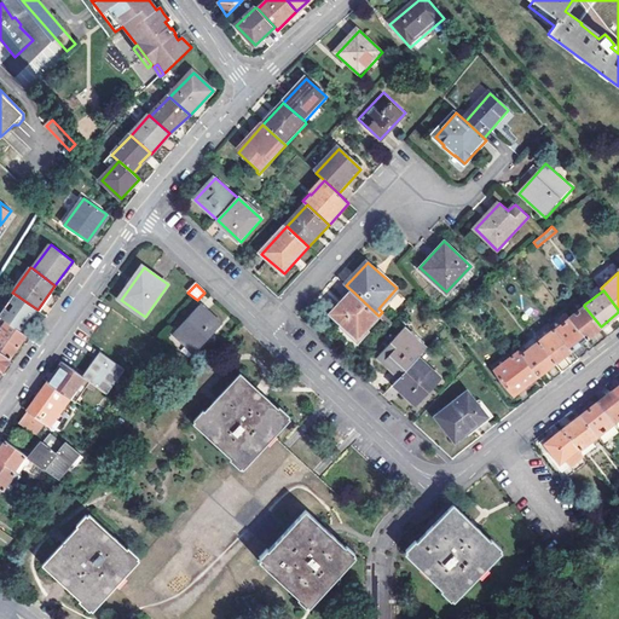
[(359,340),(381,317),(379,316),(354,293),(334,314),(359,340)]
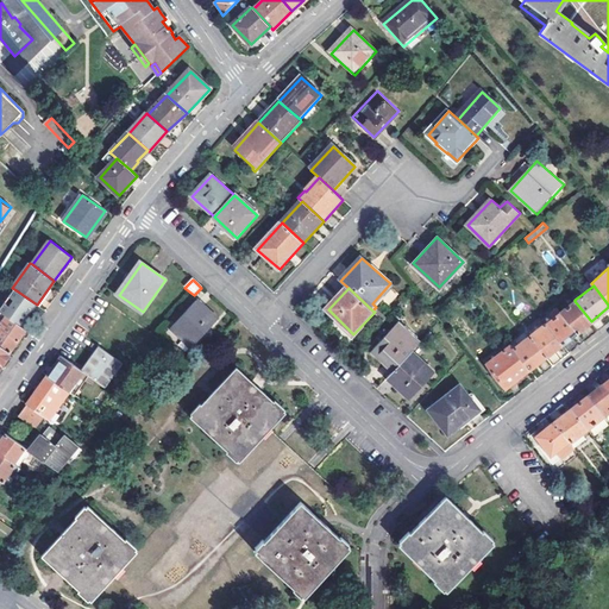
[(37,305),(14,289),(0,308),(0,312),(7,316),(20,327),(37,305)]
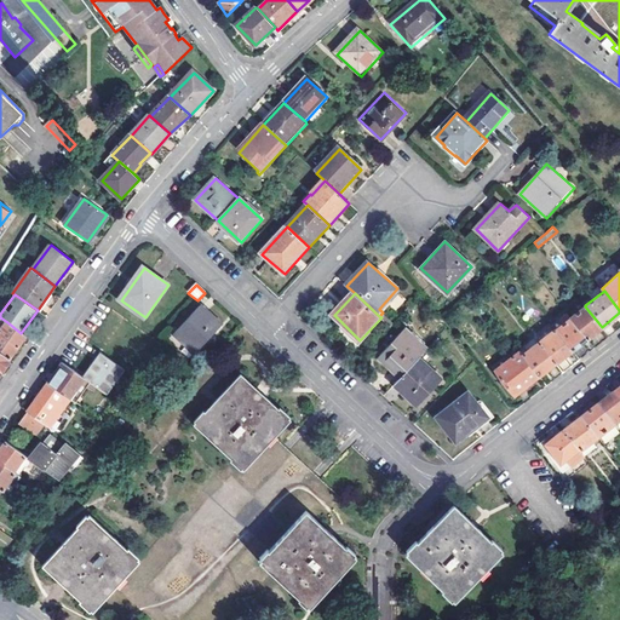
[(572,317),(587,338),(602,327),(585,306),(572,317)]
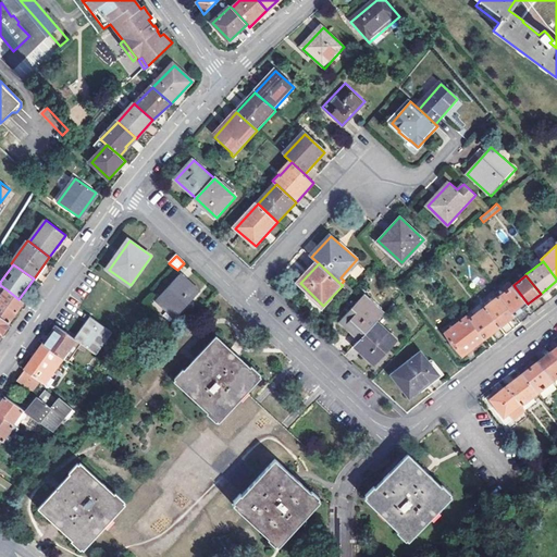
[(176,318),(199,294),(180,276),(157,300),(176,318)]
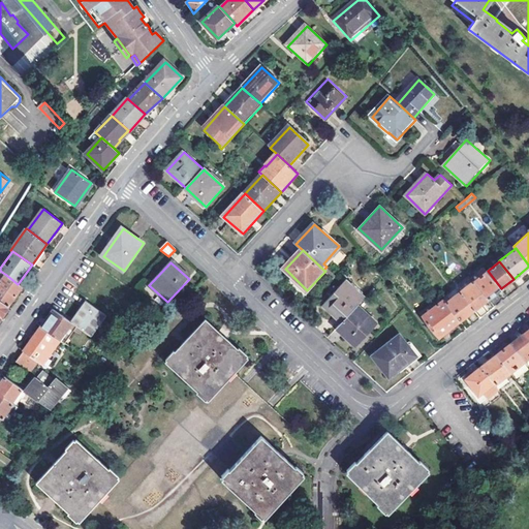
[(327,267),(323,270),(325,271),(334,279),(337,276),(327,267)]
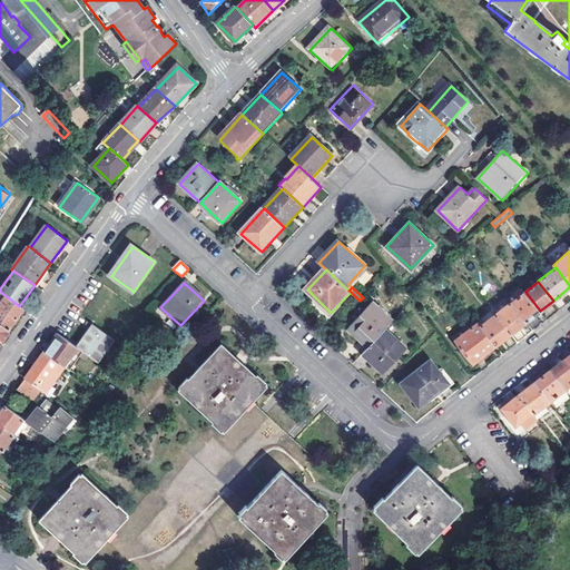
[(526,292),(522,287),(516,293),(519,297),(512,302),(528,321),(540,311),(526,292)]
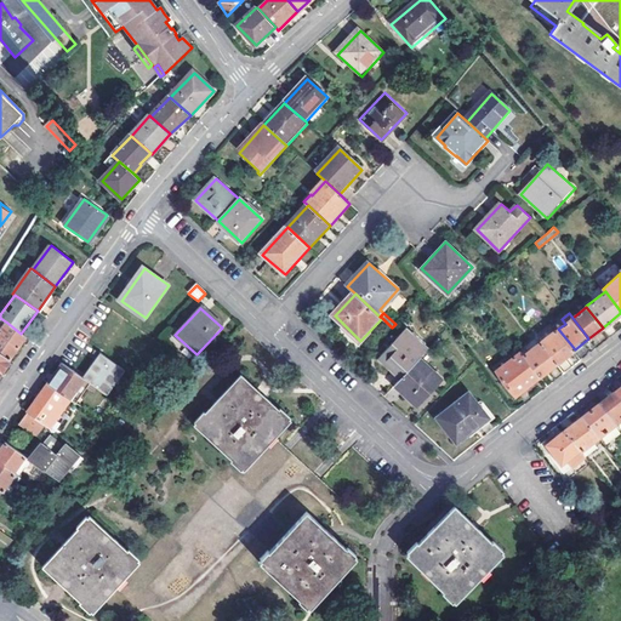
[(0,335),(17,348),(26,336),(21,334),(7,323),(0,318),(0,335)]
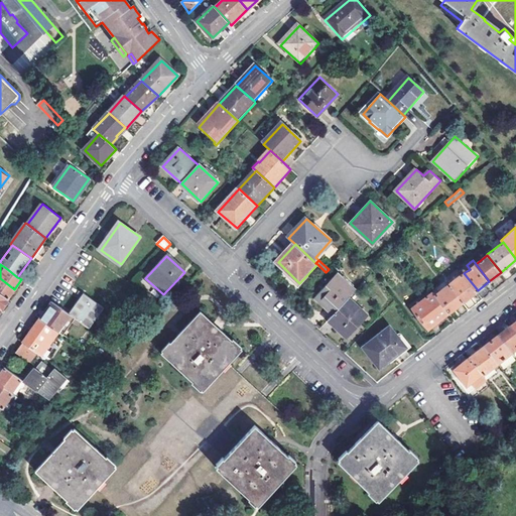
[(478,290),(464,273),(449,284),(464,301),(478,290)]
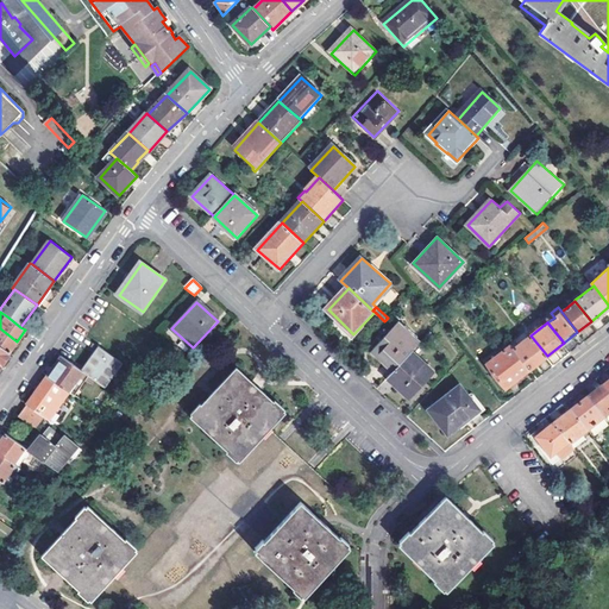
[(400,324),(374,352),(388,364),(385,366),(394,374),(413,352),(421,343),(400,324)]
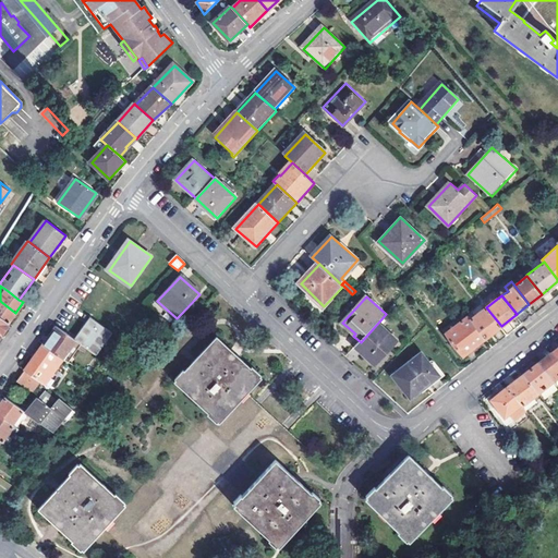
[(0,317),(8,324),(15,313),(0,301),(0,317)]
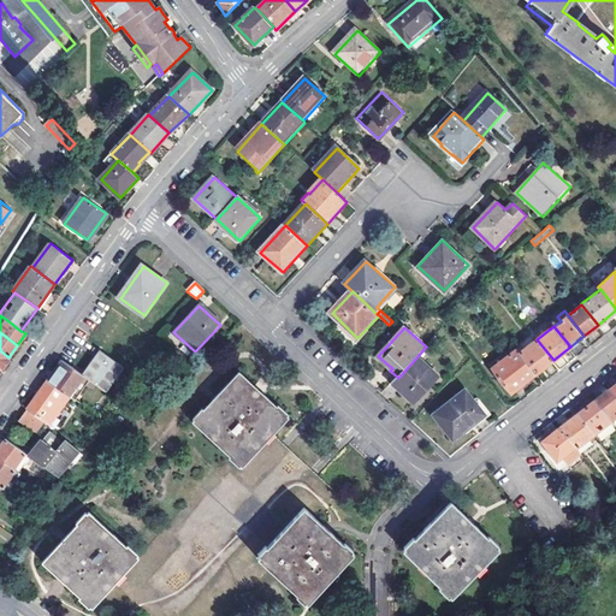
[(554,360),(537,339),(520,353),(537,373),(554,360)]
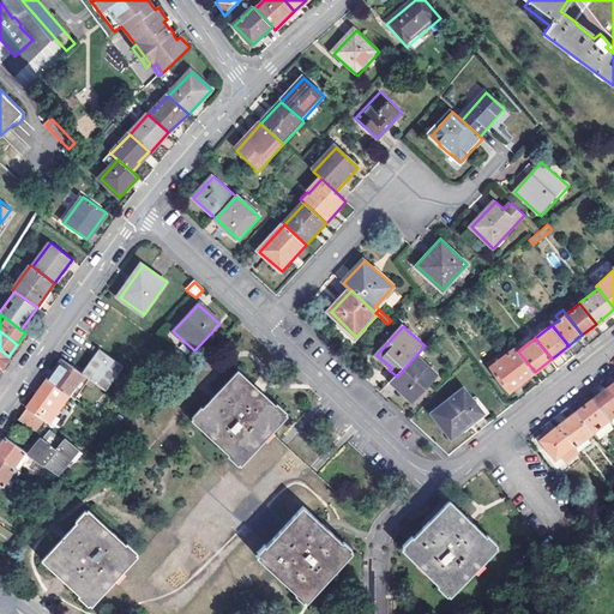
[(492,367),(511,391),(535,372),(518,351),(516,348),(492,367)]
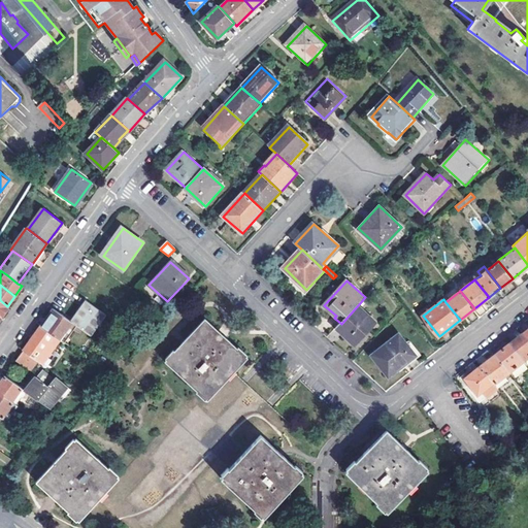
[(71,324),(90,336),(105,316),(85,301),(83,303),(69,322),(71,324)]
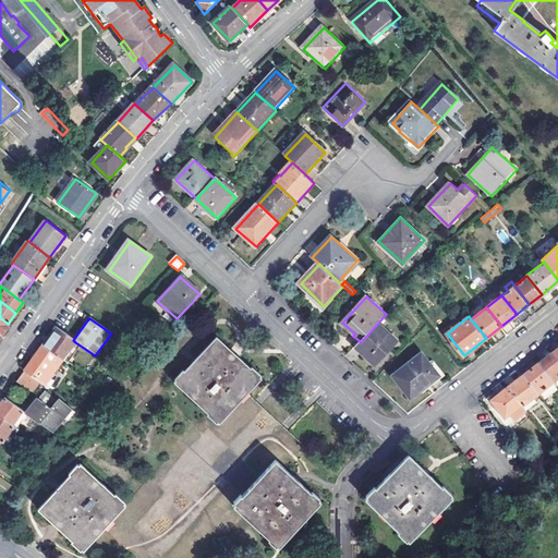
[(355,334),(342,323),(340,324),(353,336),(355,334)]
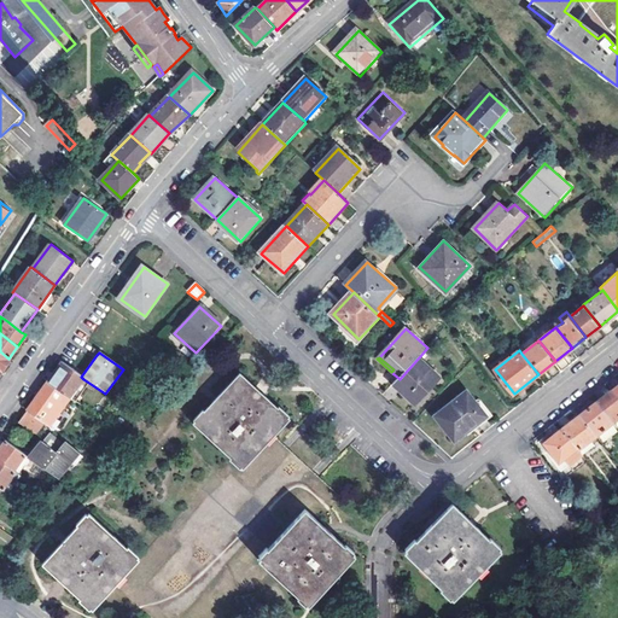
[(395,384),(417,404),(441,378),(419,357),(400,379),(395,384)]
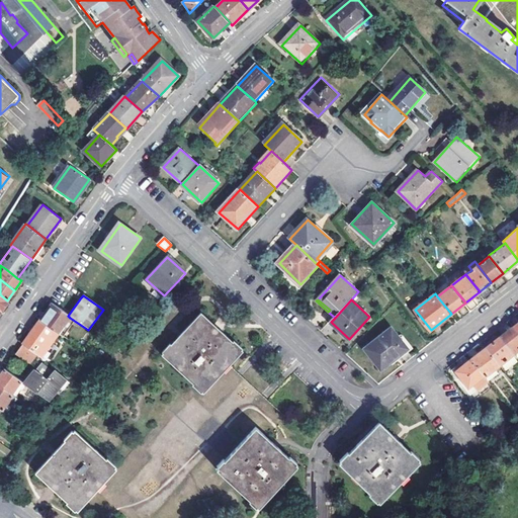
[(68,316),(52,303),(40,320),(59,333),(70,318),(68,316)]
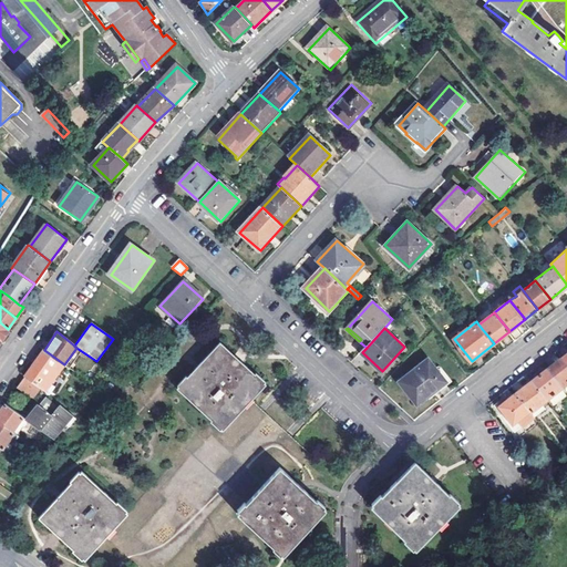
[(240,359),(218,341),(187,377),(186,375),(177,385),(179,387),(177,389),(214,420),(212,422),(222,431),(224,429),(226,431),(267,382),(266,381),(266,380),(256,371),(255,372),(240,359)]
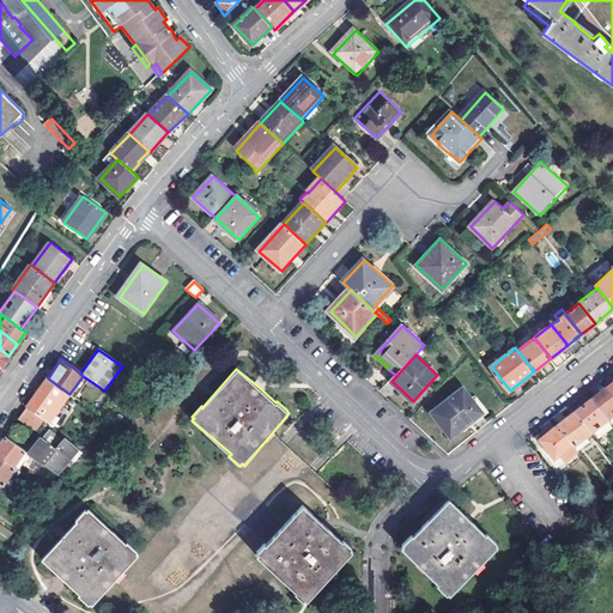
[(70,394),(48,378),(28,406),(46,419),(49,423),(70,394)]
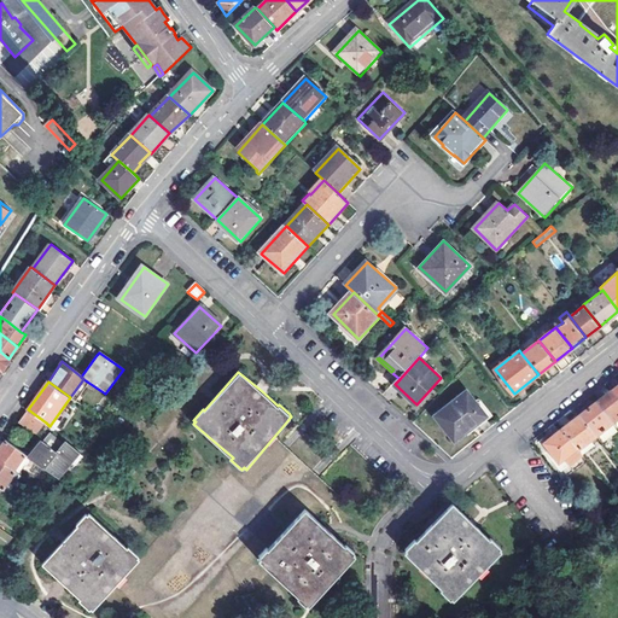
[(596,401),(613,421),(617,418),(617,396),(612,389),(596,401)]
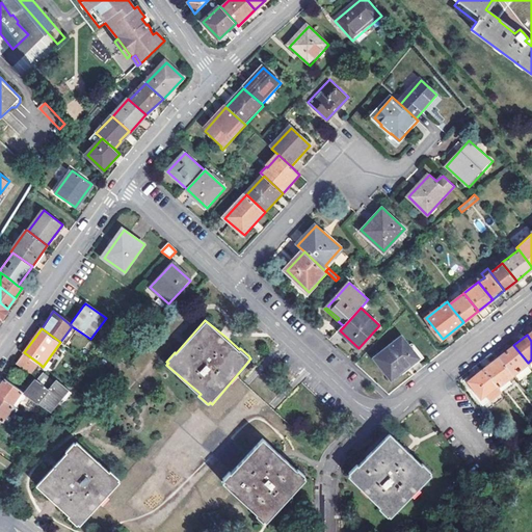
[(375,357),(392,379),(419,357),(402,337),(375,357)]
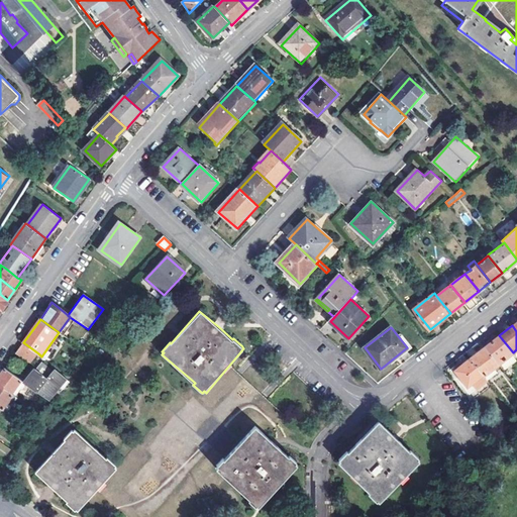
[(499,364),(504,371),(516,358),(513,352),(499,335),(485,346),(499,364)]
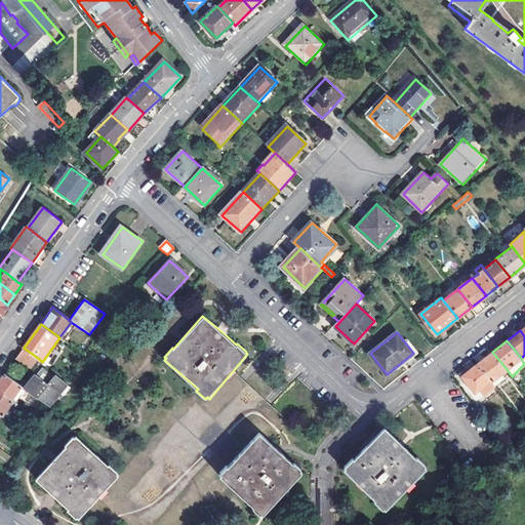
[(39,359),(24,348),(16,358),(31,368),(39,359)]
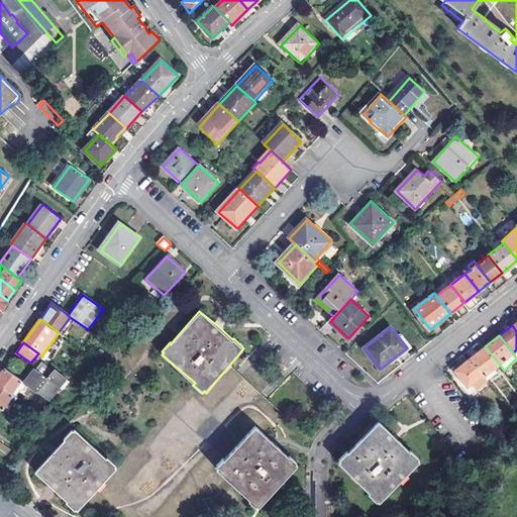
[(483,375),(484,376),(499,364),(485,346),(470,358),(483,375)]
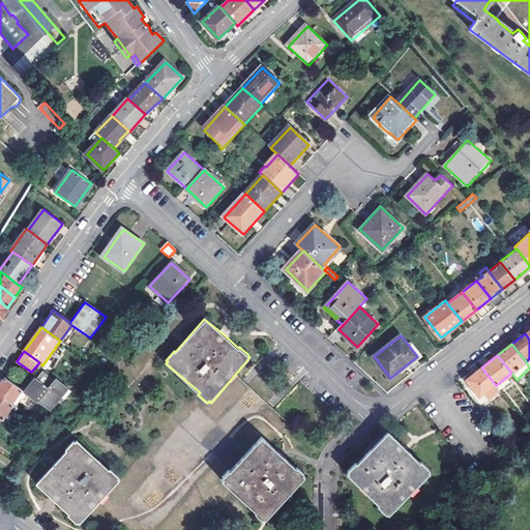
[(487,390),(495,384),(481,367),(467,379),(479,395),(487,390)]
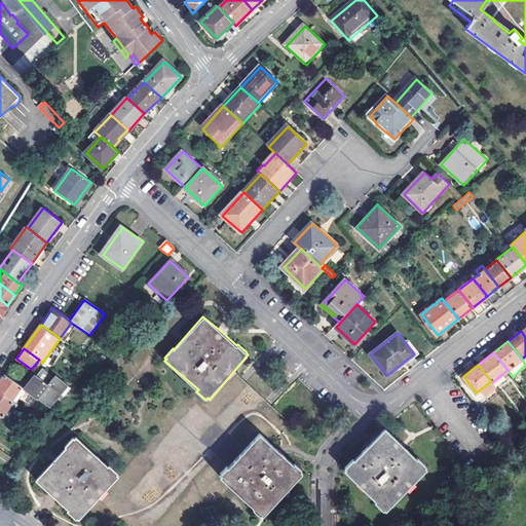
[(24,389),(37,399),(41,395),(48,400),(59,388),(62,391),(65,389),(61,386),(63,383),(54,377),(53,378),(41,368),(24,389)]
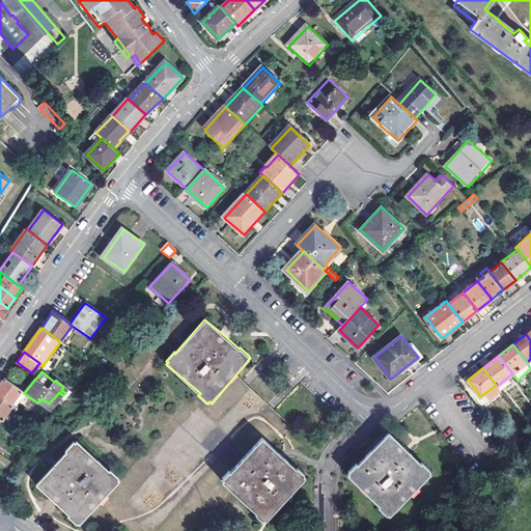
[(229,384),(234,388),(231,391),(238,397),(247,387),(236,376),(229,384)]
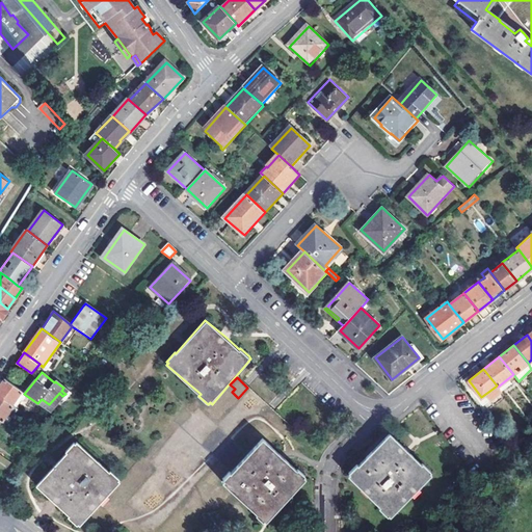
[(0,396),(10,404),(21,391),(4,378),(0,384),(0,396)]
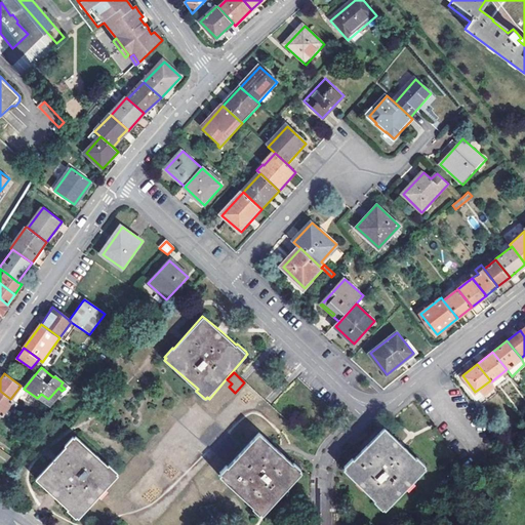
[(491,381),(490,380),(482,387),(485,391),(493,385),(491,381)]
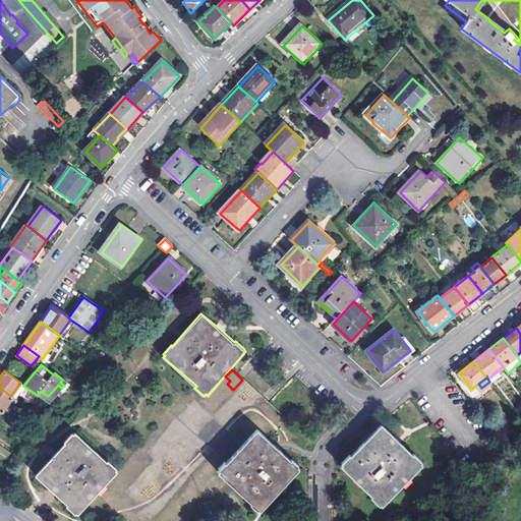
[(11,408),(16,400),(10,396),(0,388),(0,411),(1,412),(6,405),(11,408)]
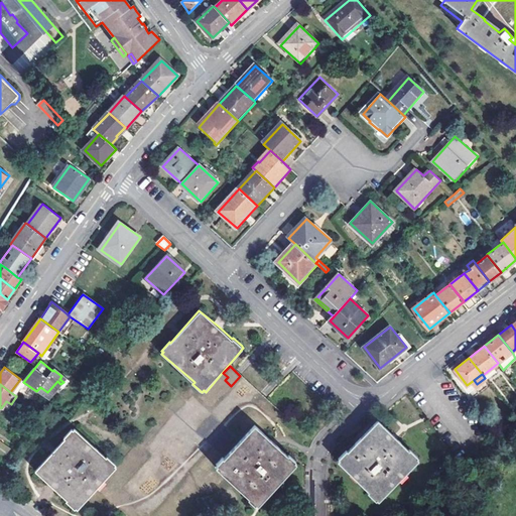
[(395,436),(379,419),(348,450),(347,449),(339,459),(340,460),(338,461),(369,491),(368,492),(376,501),(377,499),(379,501),(419,460),(417,459),(418,457),(410,448),(409,450),(395,436)]
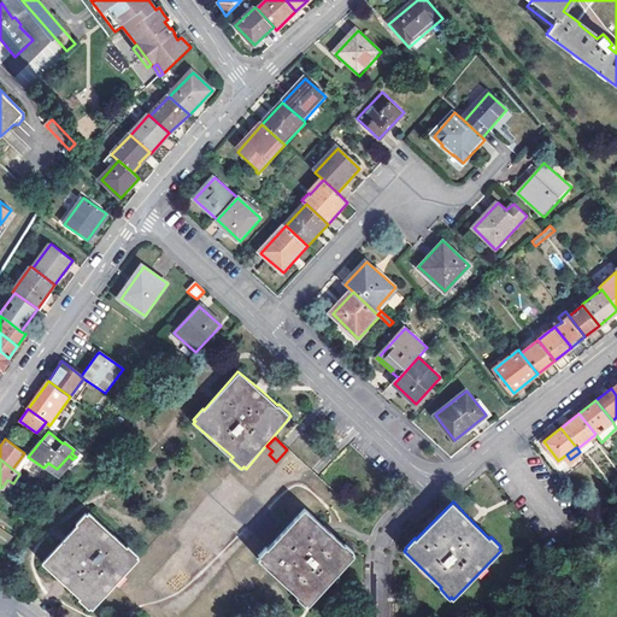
[(331,528),(309,506),(270,546),(268,545),(262,552),(263,553),(260,556),(300,593),(298,594),(306,603),(307,601),(310,604),(358,554),(356,552),(357,551),(348,542),(347,544),(331,528)]
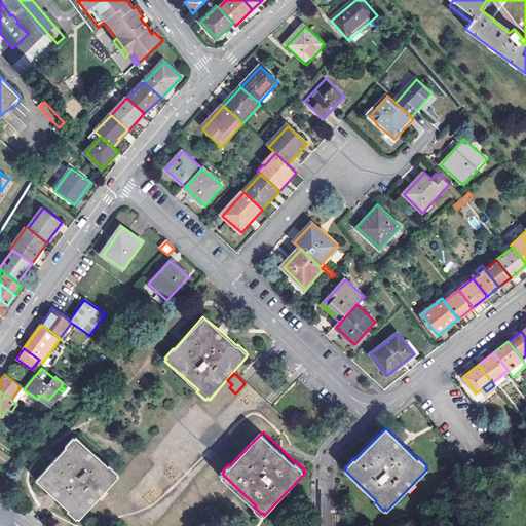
[(74,439),(73,438),(65,447),(66,448),(36,481),(53,496),(69,511),(68,512),(76,520),(77,518),(79,520),(118,477),(117,475),(118,474),(110,465),(108,467),(75,438),(74,439)]
